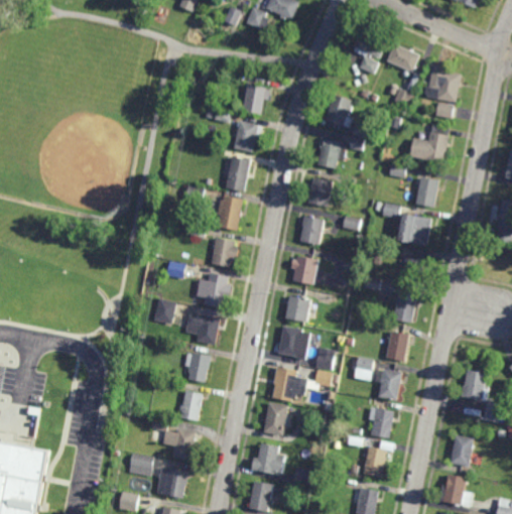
[(178,0),(177,4),(190,10),(195,0),(178,0)]
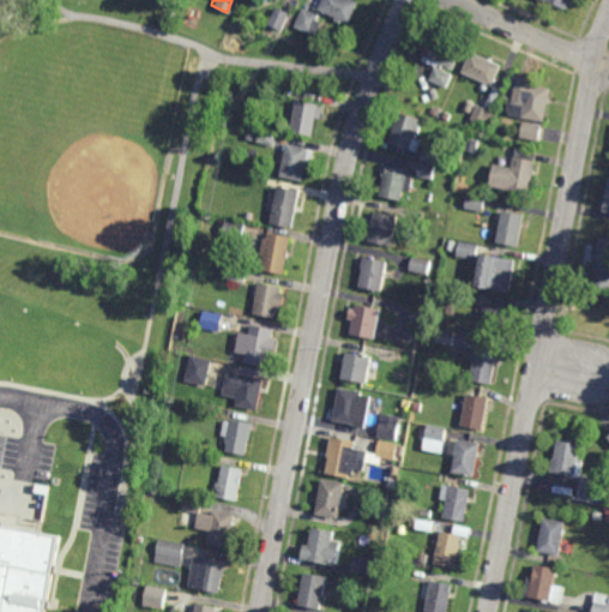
[(347,23),(356,1),(353,0),(319,0),(317,9),(347,23)]
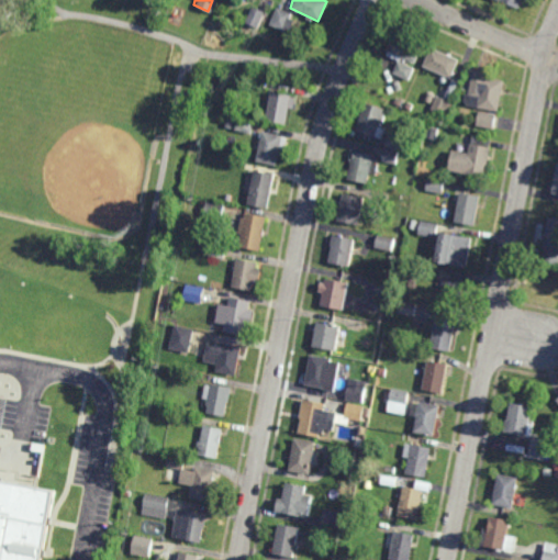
[(255,26),(261,10),(248,4),(242,21),(255,26)]
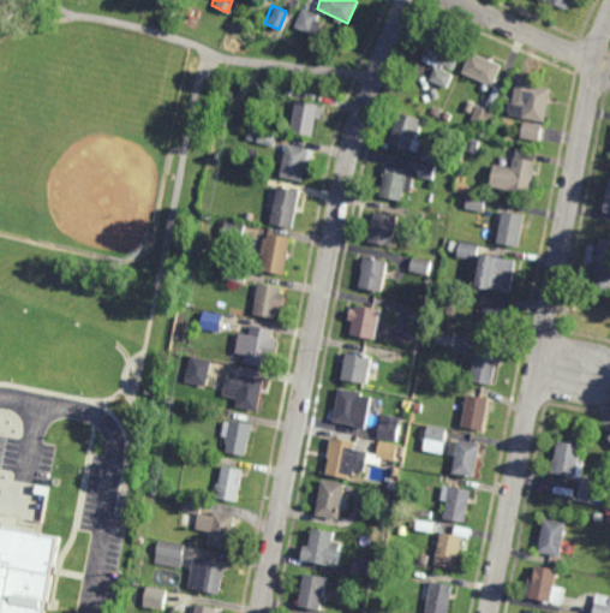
[(291,25),(317,36),(323,22),(314,18),(316,13),(299,6),(291,25)]
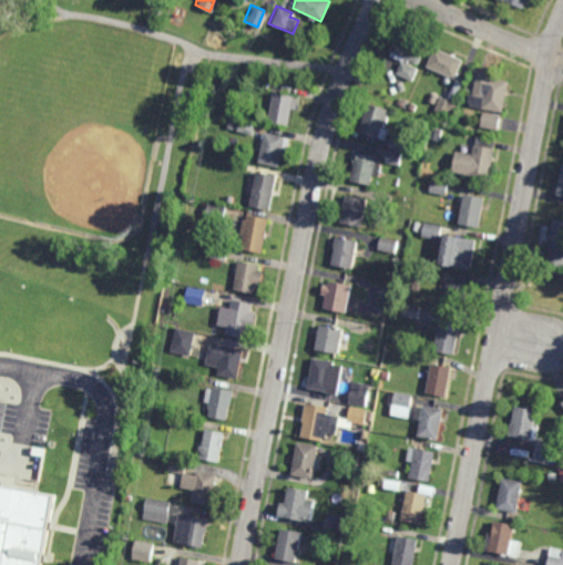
[(417,63),(425,43),(397,31),(387,55),(400,61),(402,57),(417,63)]
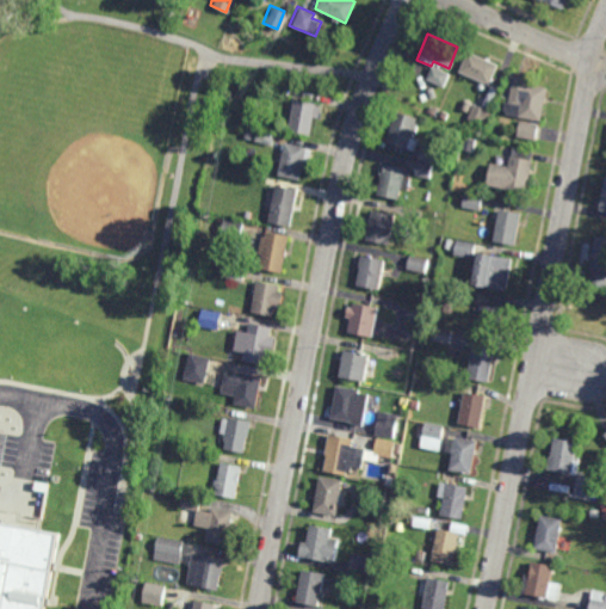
[(495,65),(488,85),(457,71),(467,51),(495,65)]
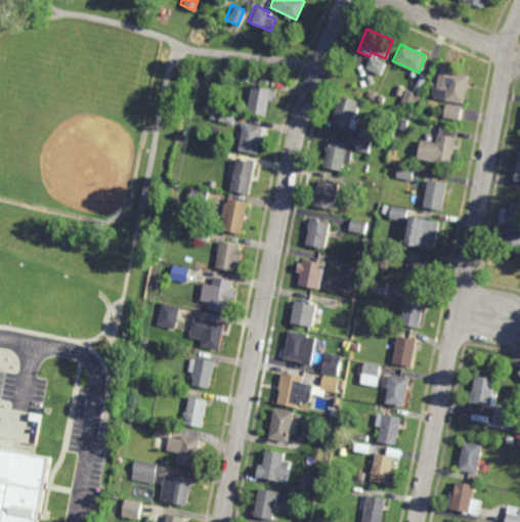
[(362,68),(379,73),(383,61),(367,55),(362,68)]
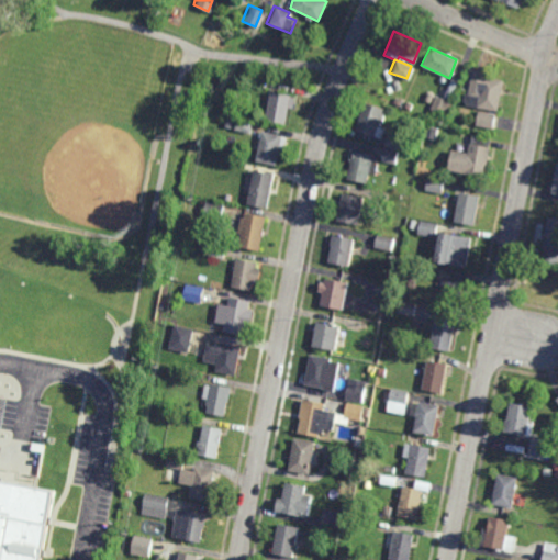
[(497,111),(501,80),(483,77),(484,73),(470,69),(466,94),(479,97),(477,107),(497,111)]
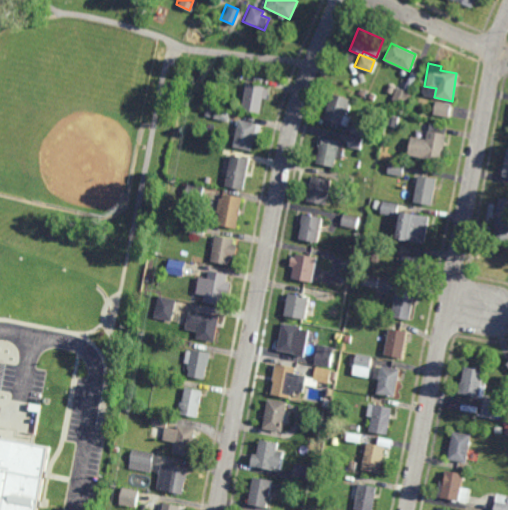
[(245,82),(264,87),(259,113),(240,109),(245,82)]
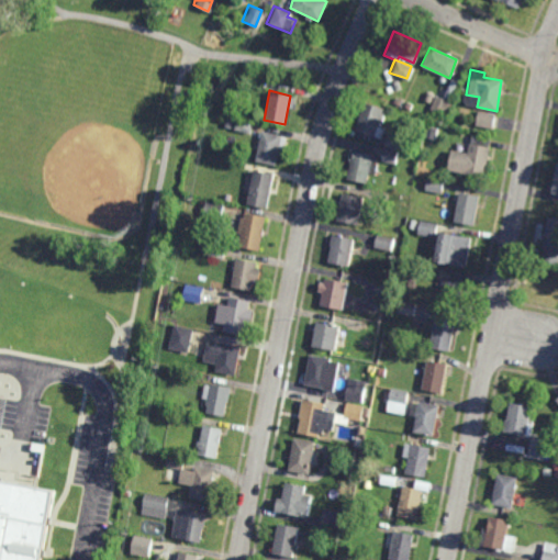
[(354,130),(379,138),(382,126),(376,125),(381,108),(363,102),(354,130)]
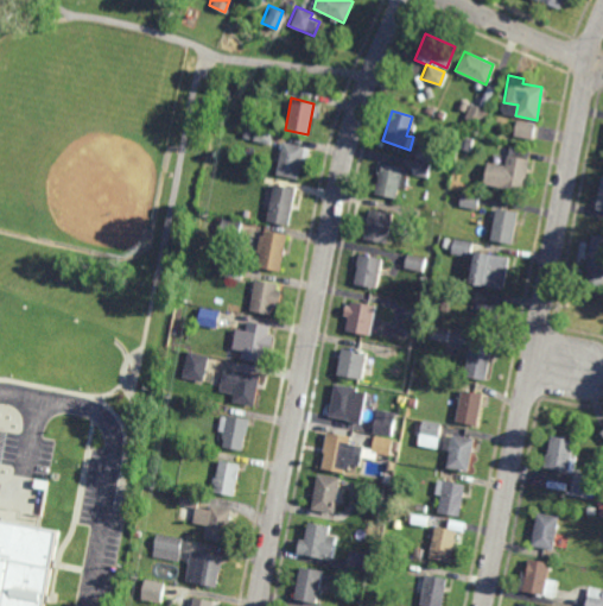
[(529,138),(533,121),(514,118),(511,134),(529,138)]
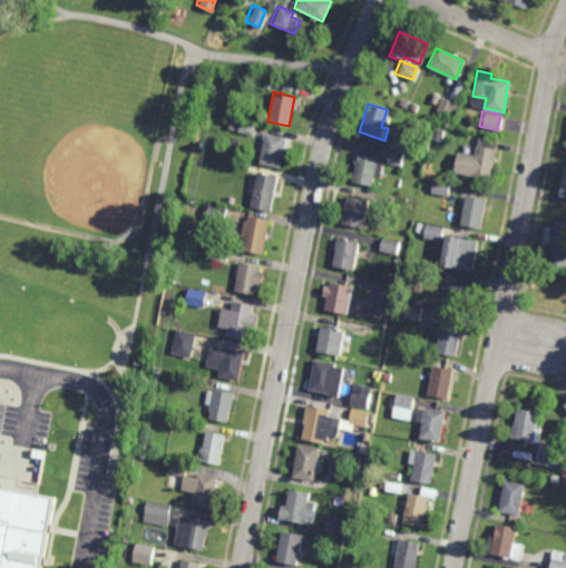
[(235,130),(252,134),(254,121),(237,118),(235,130)]
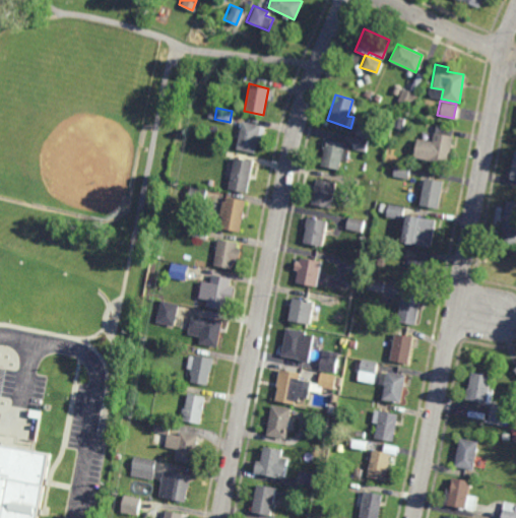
[(242,122),(263,126),(262,137),(257,137),(254,152),(236,148),(242,122)]
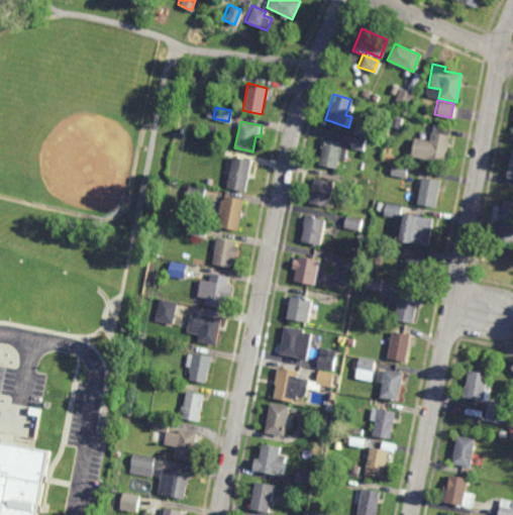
[(354,122),(350,132),(363,137),(367,126),(354,122)]
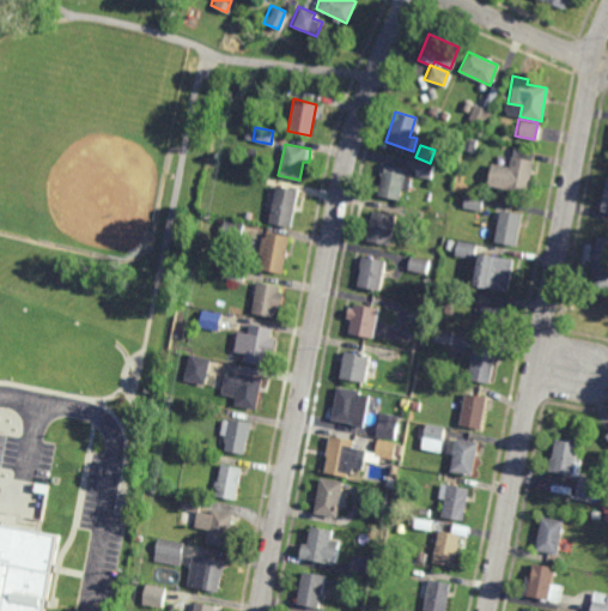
[(526,192),(532,161),(511,157),(509,168),(492,164),(487,185),(526,192)]
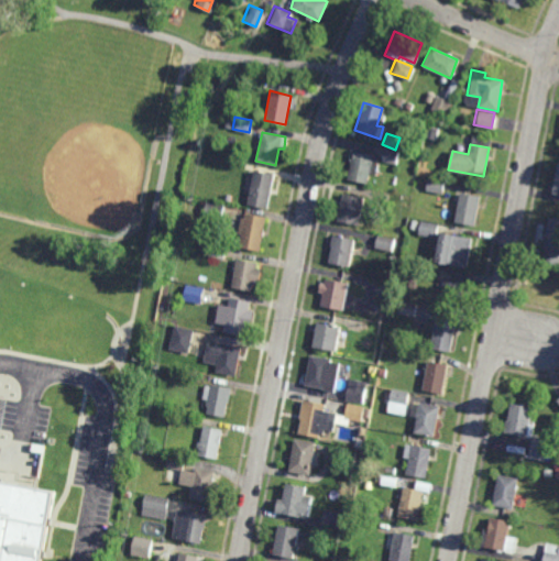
[(380,160),(394,162),(395,150),(381,147),(380,160)]
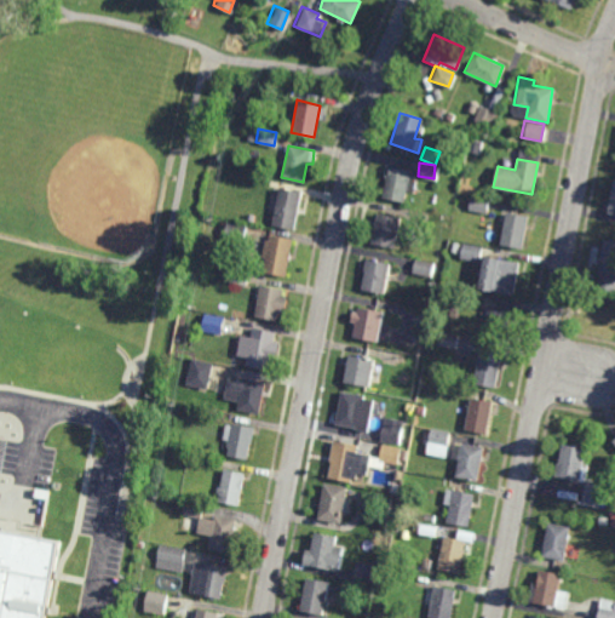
[(389,166),(383,195),(402,200),(409,170),(389,166)]
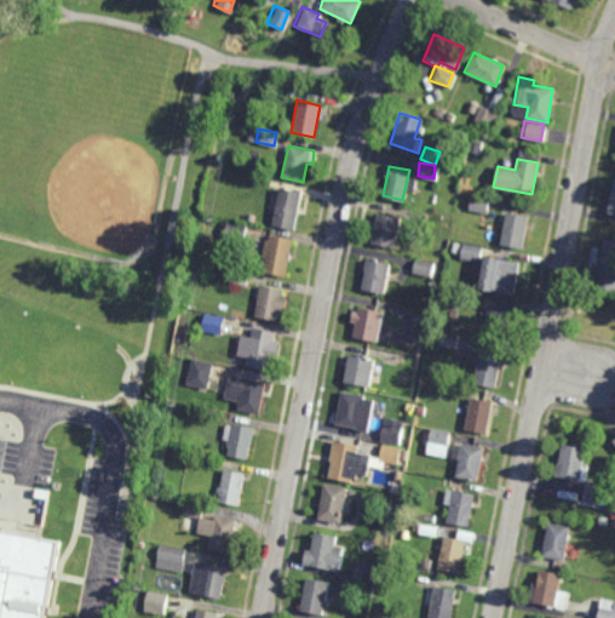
[(280,188),(302,193),(293,232),(271,225),(280,188)]
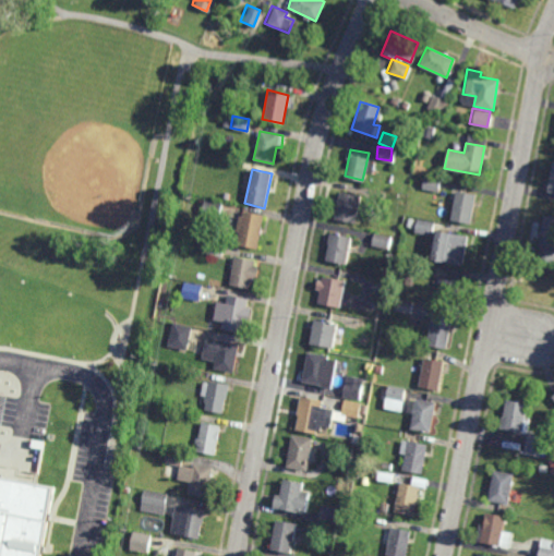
[(438,178),(422,176),(420,188),(436,191),(438,178)]
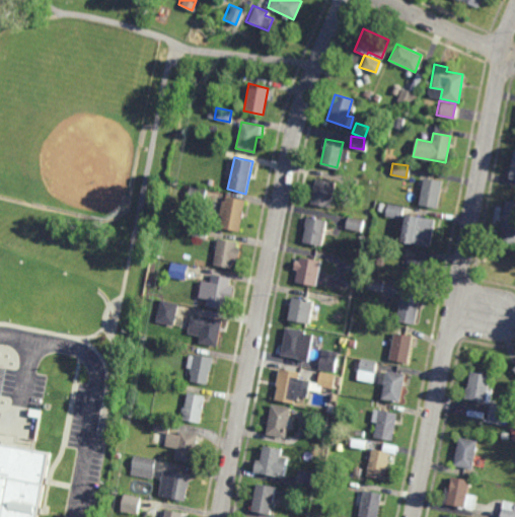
[(418,204),(437,208),(442,180),(423,176),(418,204)]
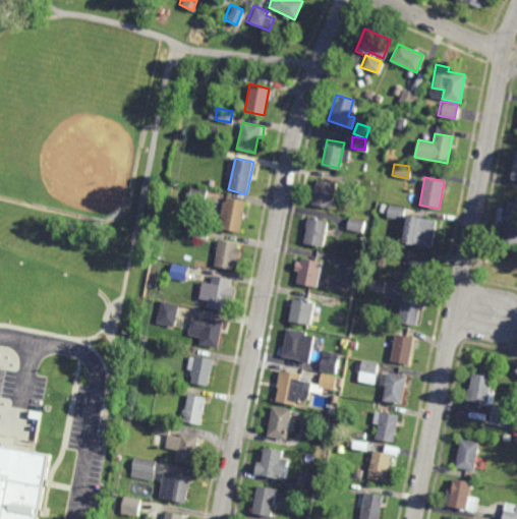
[(312,204),(318,179),(337,183),(332,208),(312,204)]
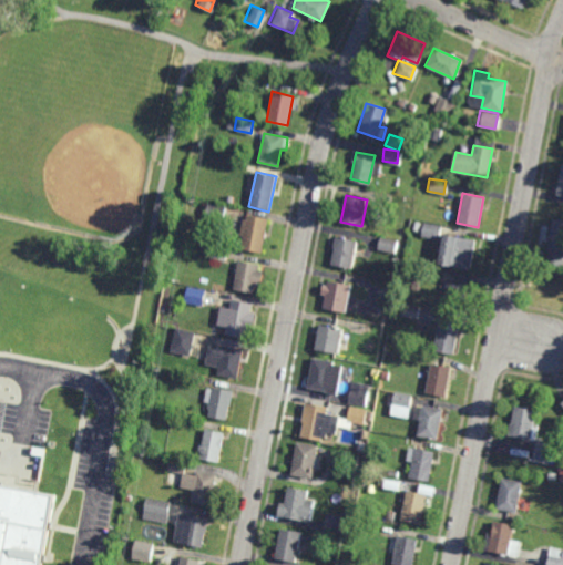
[(246,215),(267,219),(262,252),(239,248),(243,235),(238,234),(242,219),(246,221),(246,215)]
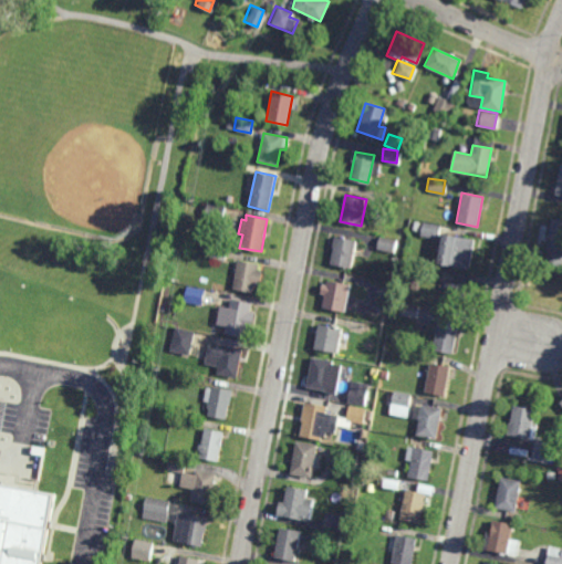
[(560,265),(561,254),(561,220),(550,219),(542,263),(560,265)]
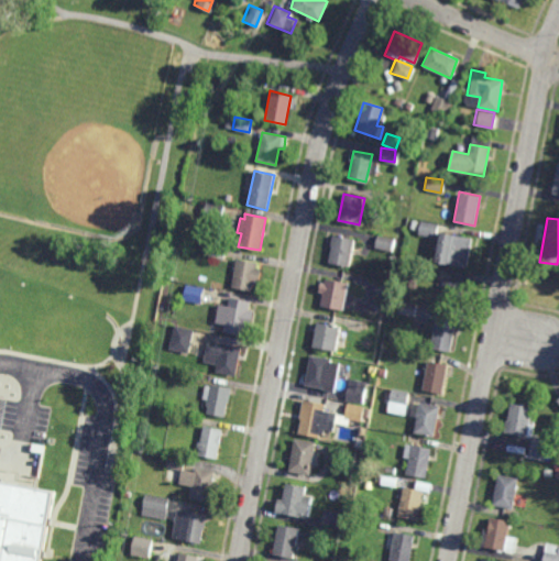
[(416,233),(435,235),(436,221),(418,219),(416,233)]
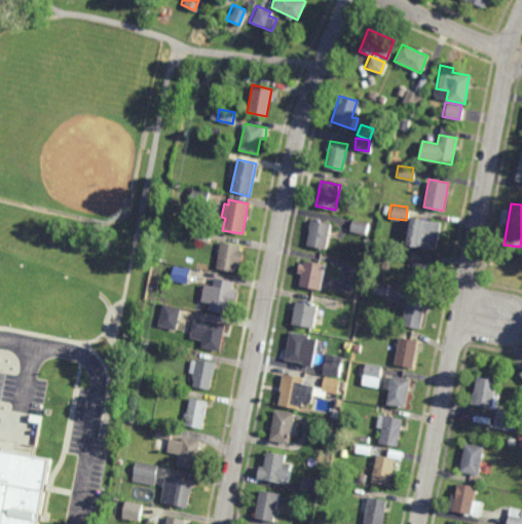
[(407,245),(435,251),(439,223),(413,218),(407,245)]
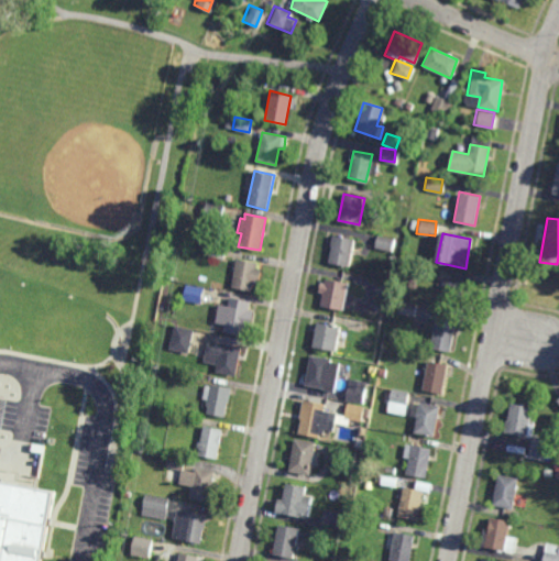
[(373,248),(391,249),(392,237),(374,234),(373,248)]
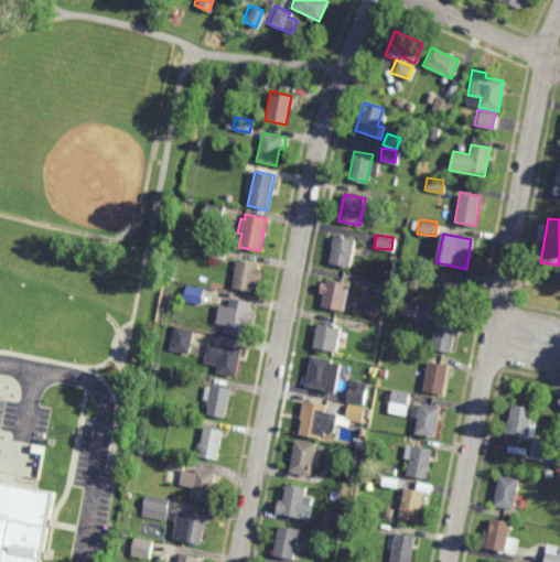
[(330,263),(350,268),(356,241),(333,237),(330,263)]
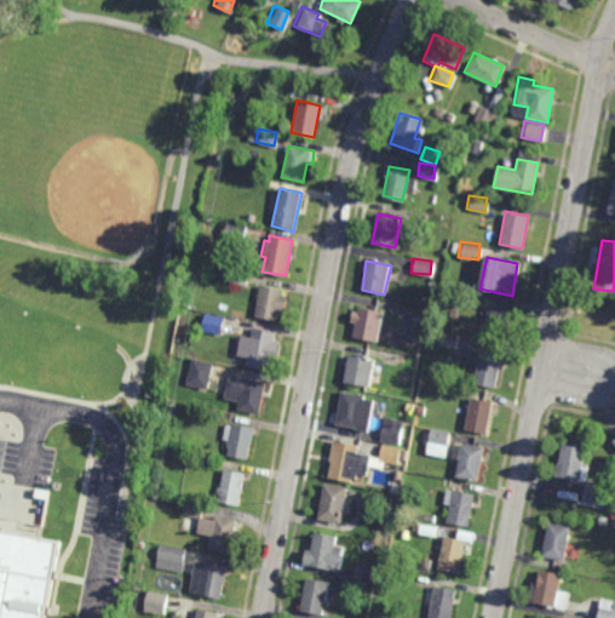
[(259,286),(282,289),(281,295),(287,296),(283,314),(277,313),(276,321),(254,318),(259,286)]
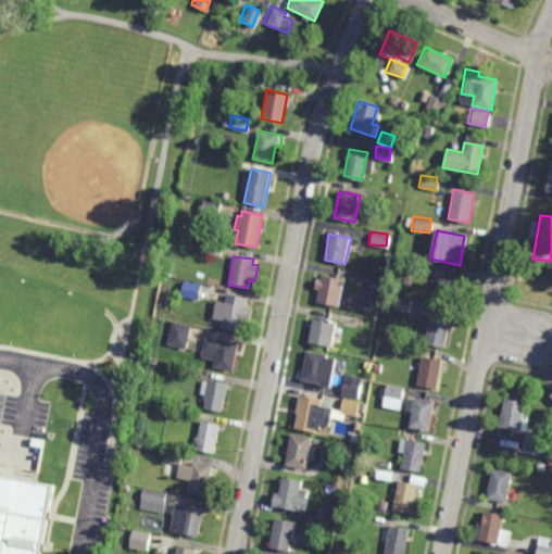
[(451,309),(456,277),(438,274),(431,305),(451,309)]
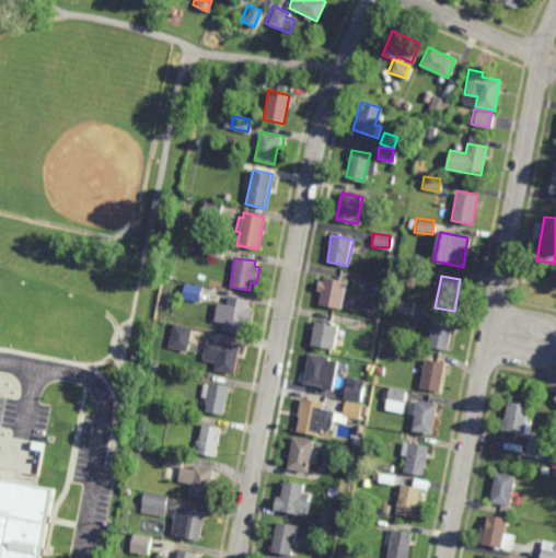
[(319,305),(340,310),(347,282),(323,278),(323,283),(319,282),(317,291),(321,292),(319,305)]
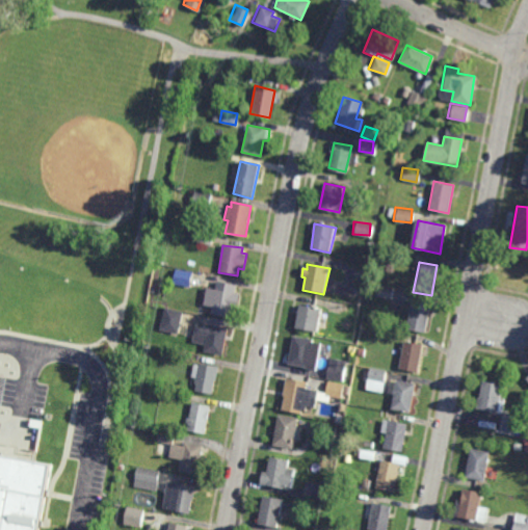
[(189,285),(190,269),(174,267),(172,283),(189,285)]
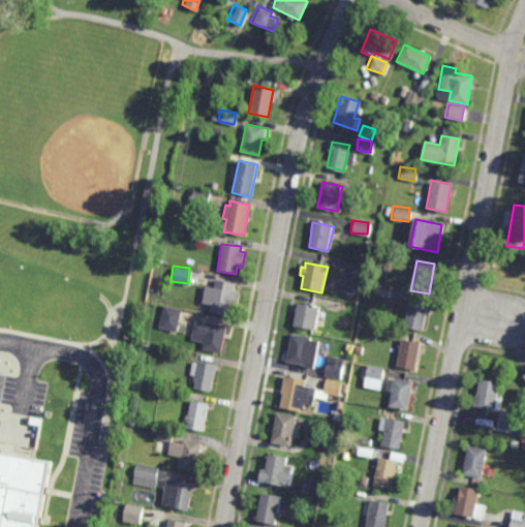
[(215,279),(235,283),(229,315),(209,312),(210,304),(203,302),(205,288),(213,289),(215,279)]
